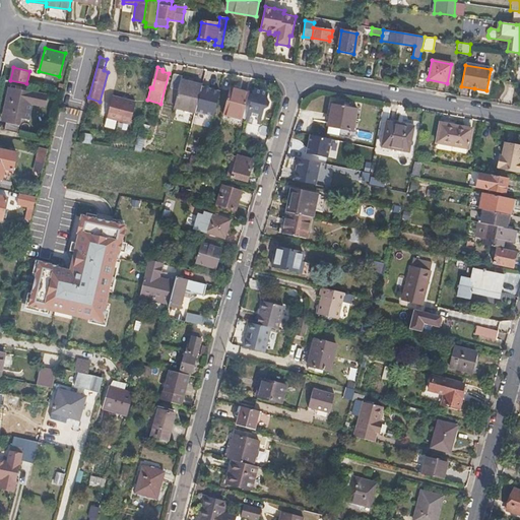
[(179,87),(181,80),(182,75),(175,73),(168,102),(175,104),(179,87)]
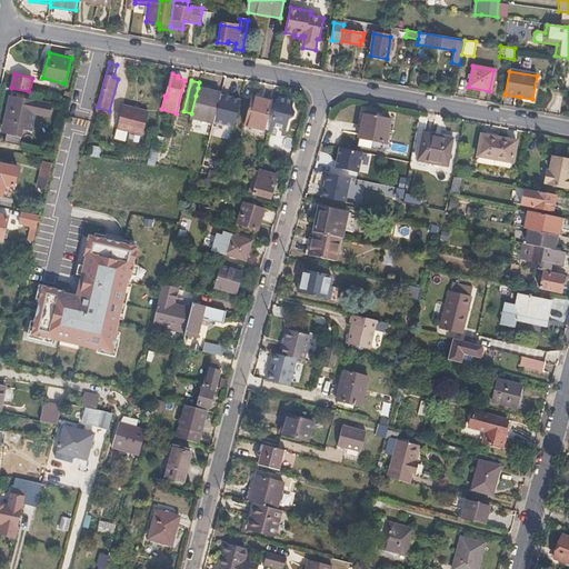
[(215,122),(221,93),(198,88),(196,96),(191,116),(215,122)]
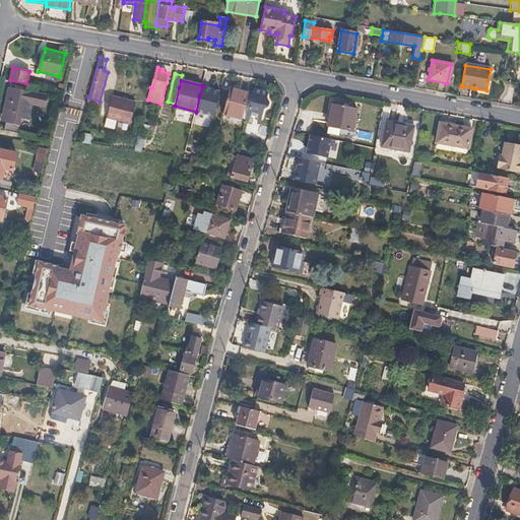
[(47,94),(41,93),(8,86),(3,112),(8,114),(4,128),(18,132),(20,118),(28,120),(31,104),(45,106),(47,94)]
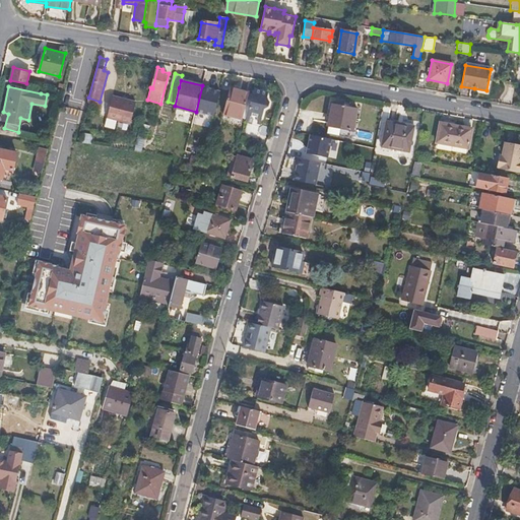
[(242,118),(249,93),(232,88),(224,114),(242,118)]
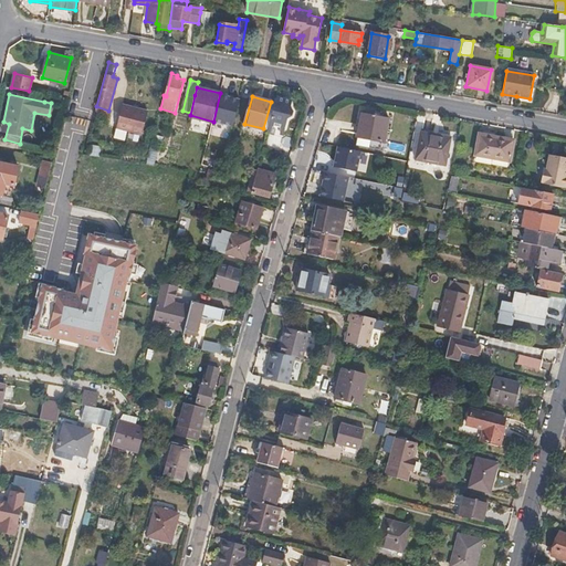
[(284,128),(287,117),(292,115),(293,111),(291,105),(292,101),(276,96),(270,124),(284,128)]
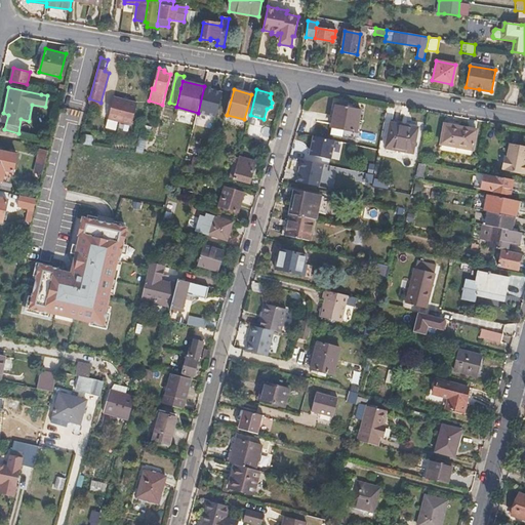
[(108,119),(106,127),(116,130),(118,122),(131,125),(137,104),(114,97),(108,119)]
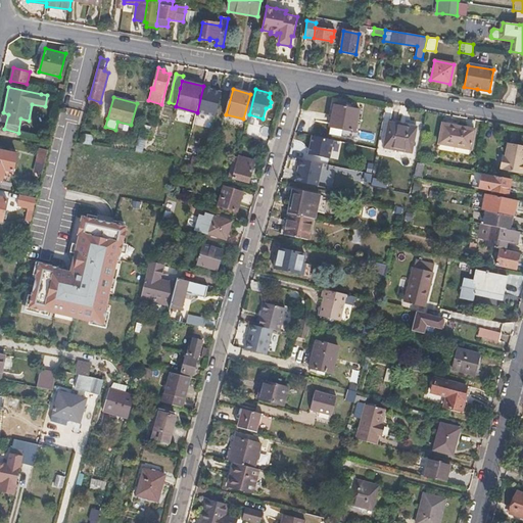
[(354,131),(359,109),(334,104),(330,126),(354,131)]
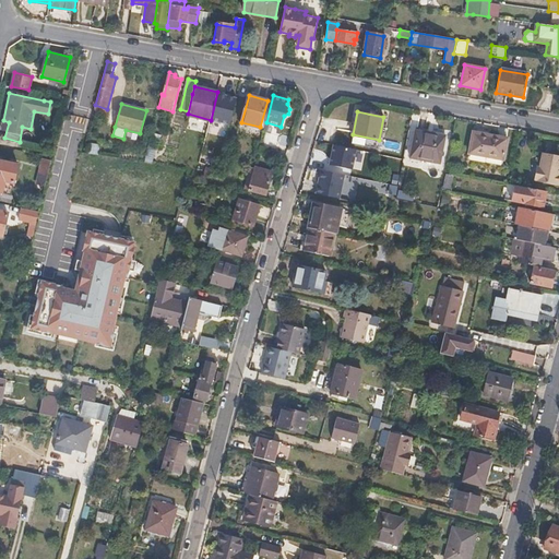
[(440,164),(445,137),(416,130),(411,157),(440,164)]
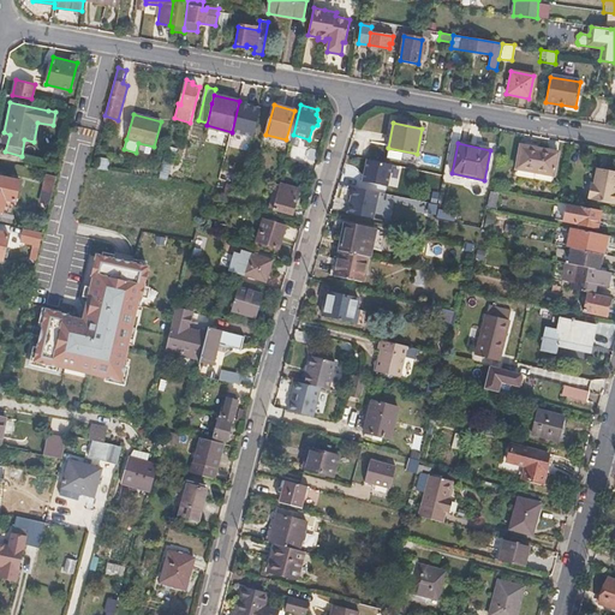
[(559,151),(550,150),(538,149),(521,145),(518,168),(555,174),(559,151)]
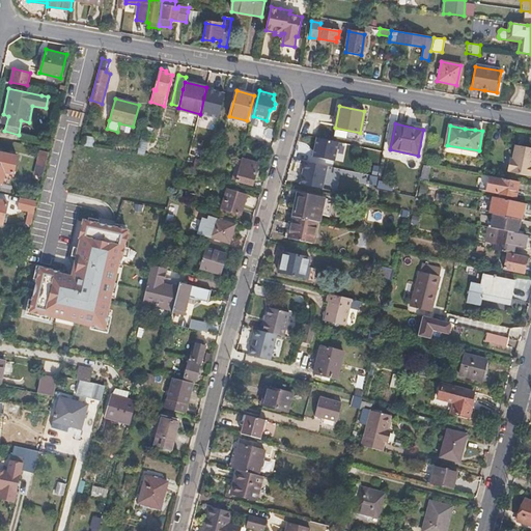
[(339,142),(317,138),(313,157),(335,161),(339,142)]
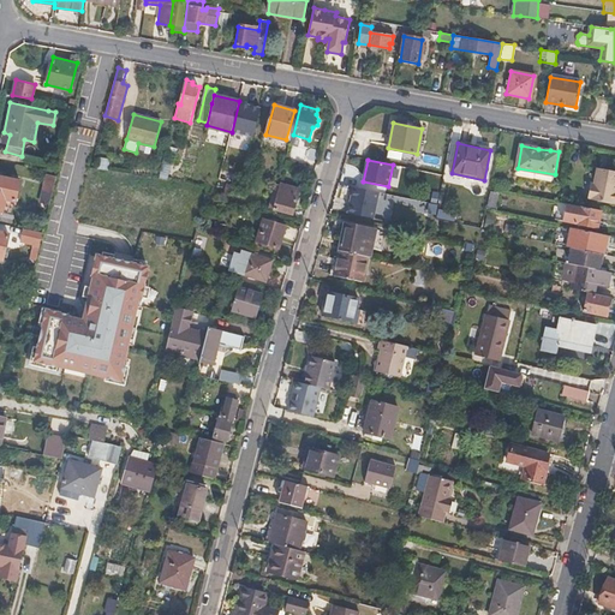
[(294,171),(297,167),(294,163),(285,161),(284,168),(294,171)]
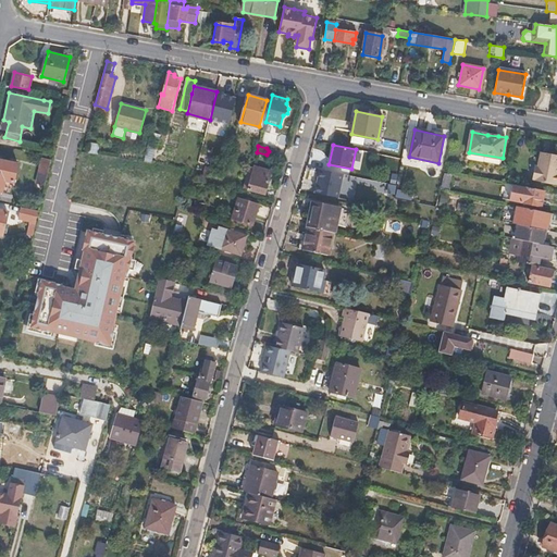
[(556,184),(556,180),(556,153),(541,151),(539,165),(535,165),(533,177),(535,178),(536,181),(556,184)]
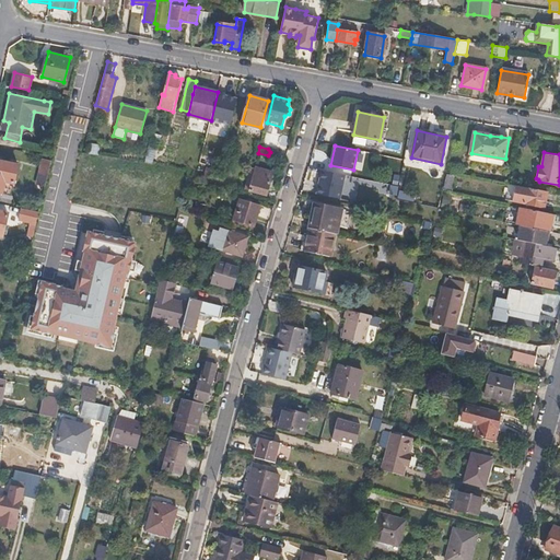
[(14,179),(18,163),(0,159),(0,190),(4,193),(8,178),(14,179)]
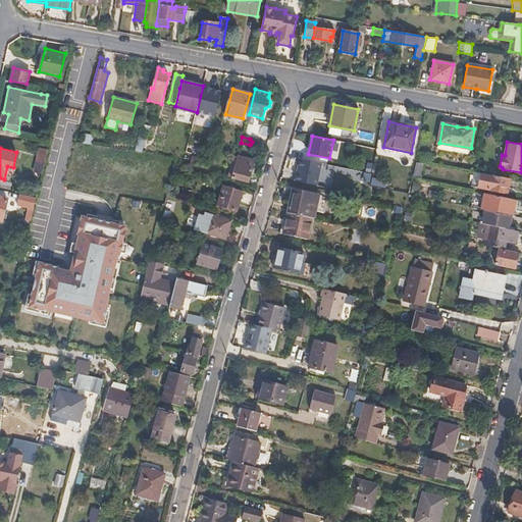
[(42,173),(47,152),(39,149),(34,171),(42,173)]
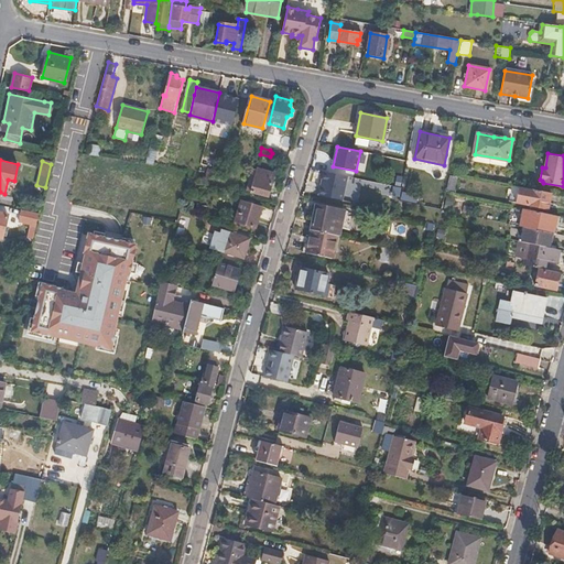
[(246,190),(249,191),(268,196),(274,173),(256,169),(256,170),(251,169),(246,190)]
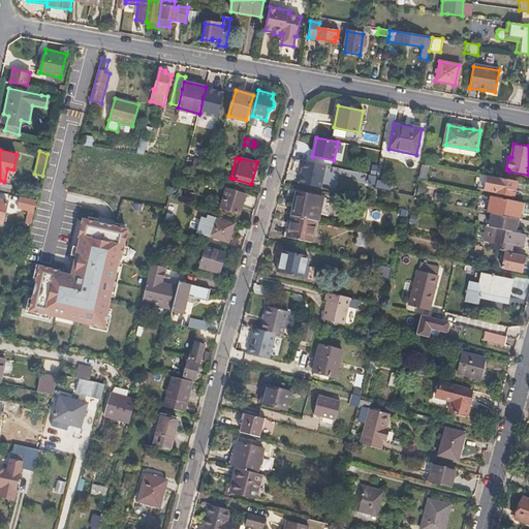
[(327,165),(305,161),(300,183),(321,188),(327,165)]
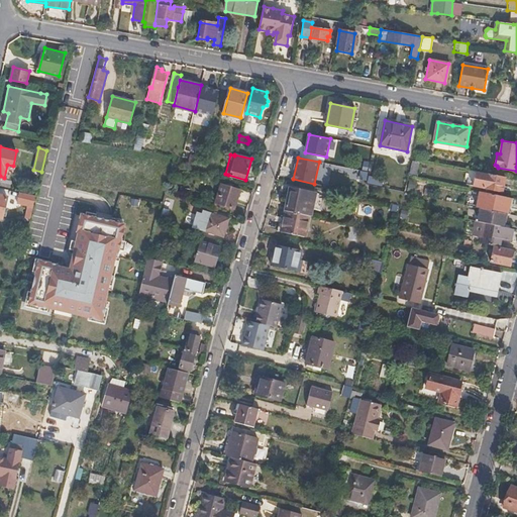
[(503,191),(505,177),(476,171),(473,185),(503,191)]
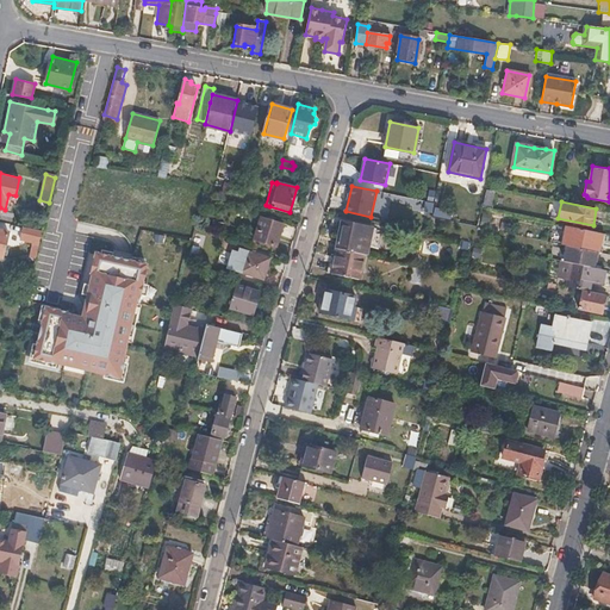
[(479,224),(489,226),(491,212),(481,211),(479,224)]
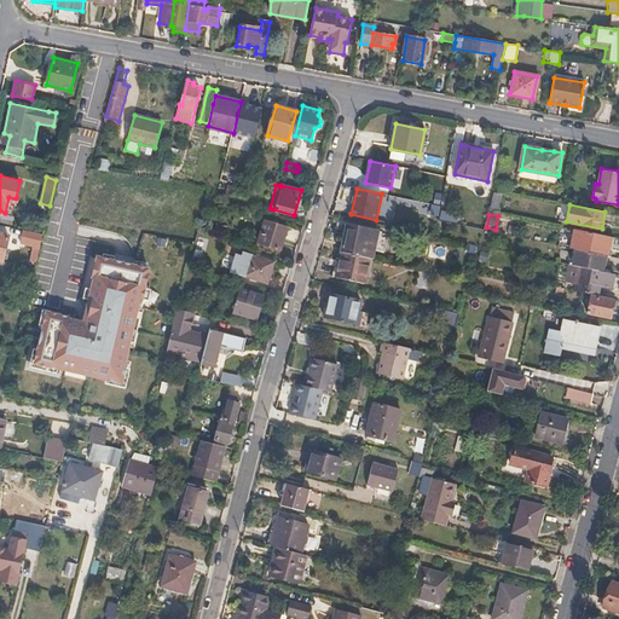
[(281,248),(287,227),(266,220),(259,242),(281,248)]
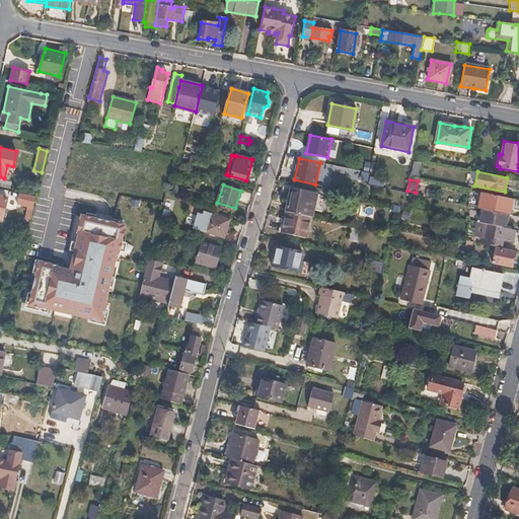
[(310,216),(314,195),(290,189),(286,211),(287,212),(307,216),(310,216)]
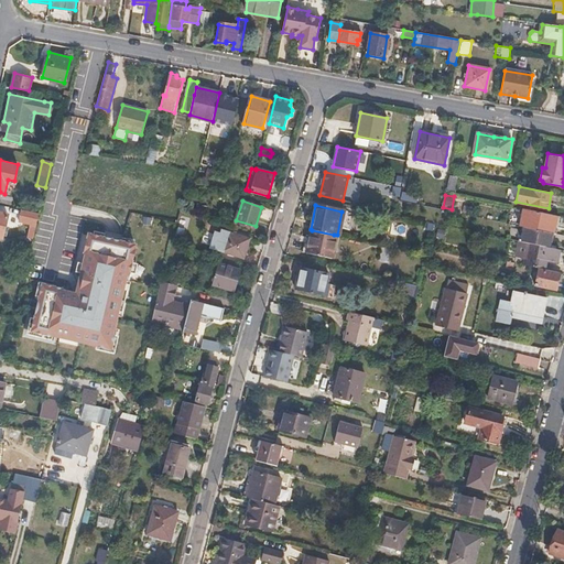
[(553,232),(557,215),(523,208),(520,226),(524,227),(552,232),(553,232)]
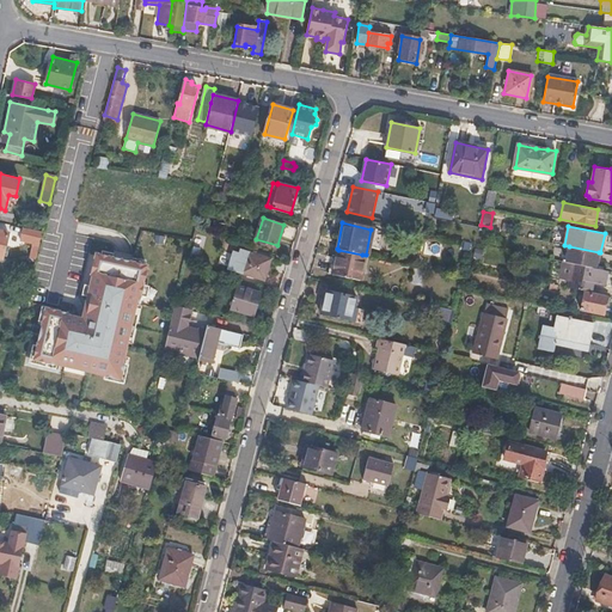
[(32,243),(32,246),(29,257),(35,258),(42,231),(23,227),(20,239),(32,243)]
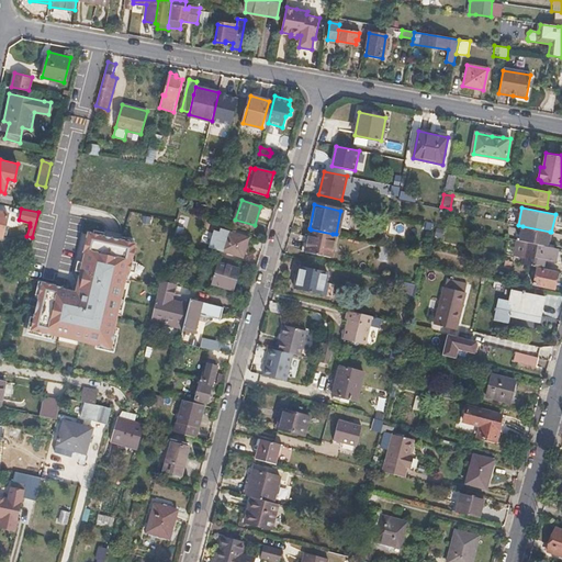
[(547,247),(550,232),(523,226),(519,242),(547,247)]
